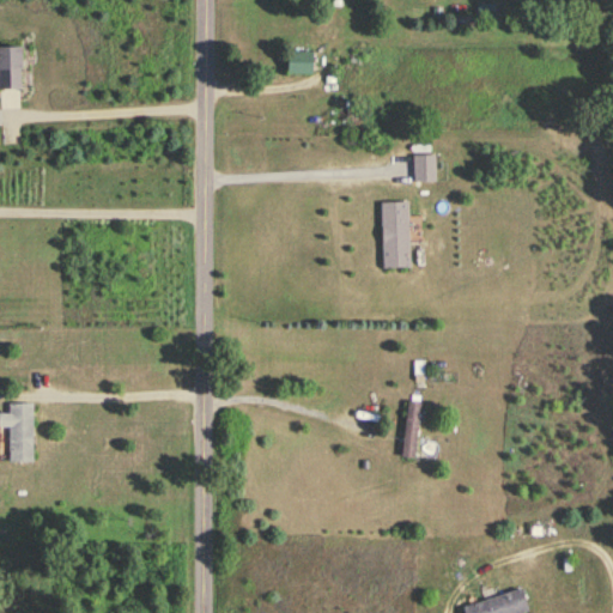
[(23,48),(0,48),(0,90),(23,91),(23,48)]
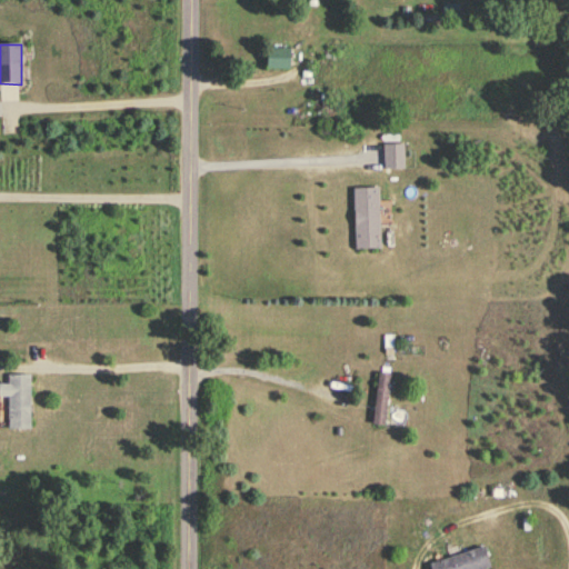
[(291,70),(291,50),(269,50),(269,70),(291,70)]
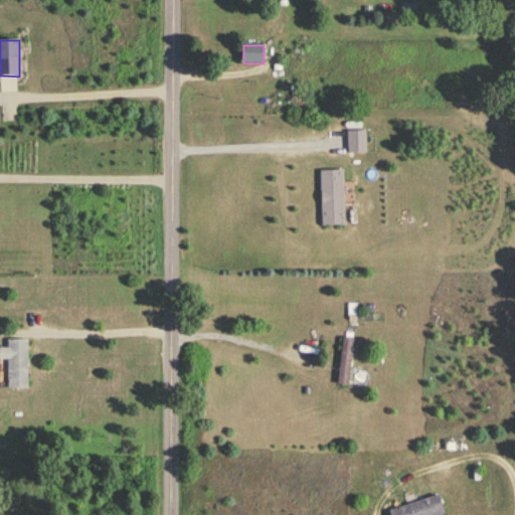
[(366,155),(366,132),(348,132),(348,155),(366,155)]
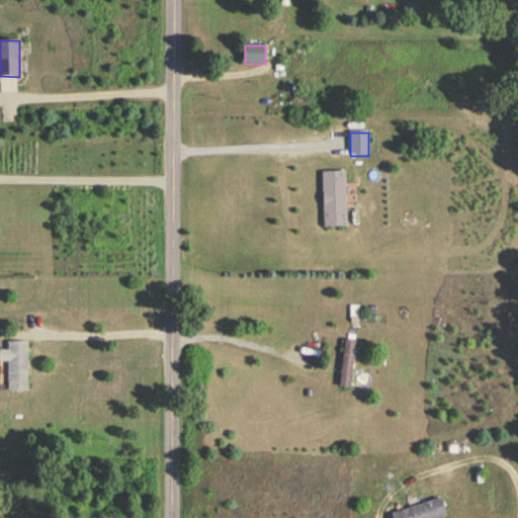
[(346,227),(346,173),(323,173),(323,228),(346,227)]
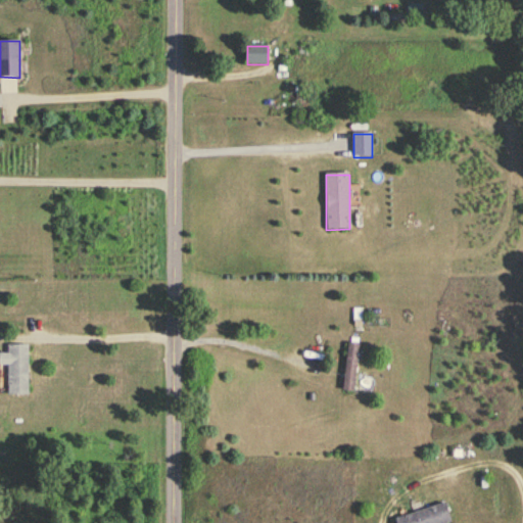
[(352,392),(362,345),(349,343),(340,390),(352,392)]
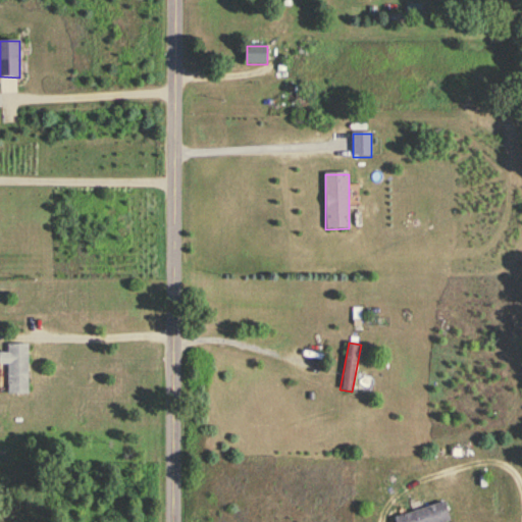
[(30,394),(30,345),(8,345),(8,354),(0,353),(0,365),(8,365),(8,395),(30,394)]
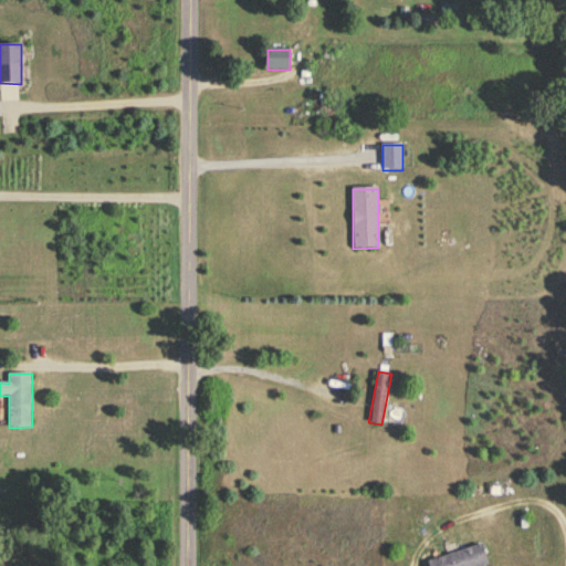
[(427,561),(428,565),(488,565),(482,545),(427,561)]
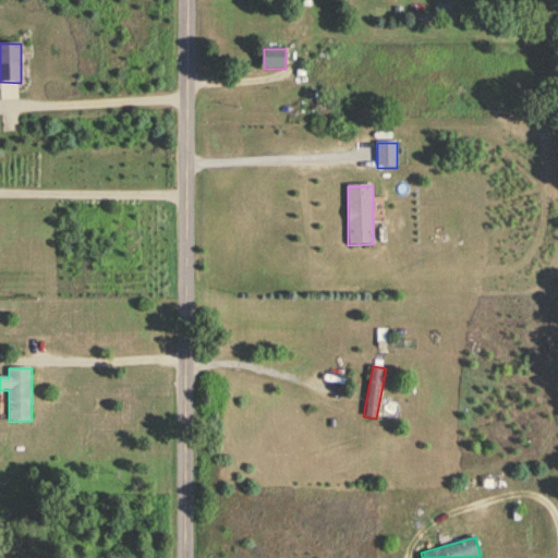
All buildings are outlined.
